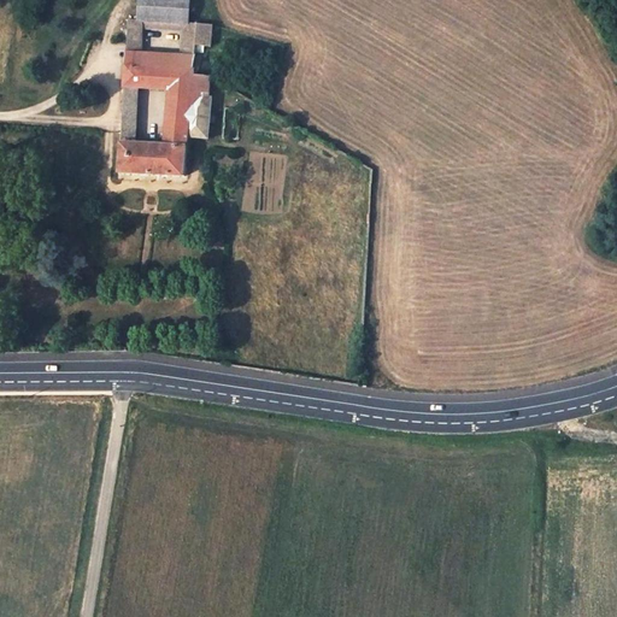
[(144,0),(142,19),(142,28),(187,30),(188,21),(192,22),(192,0),(144,0)]
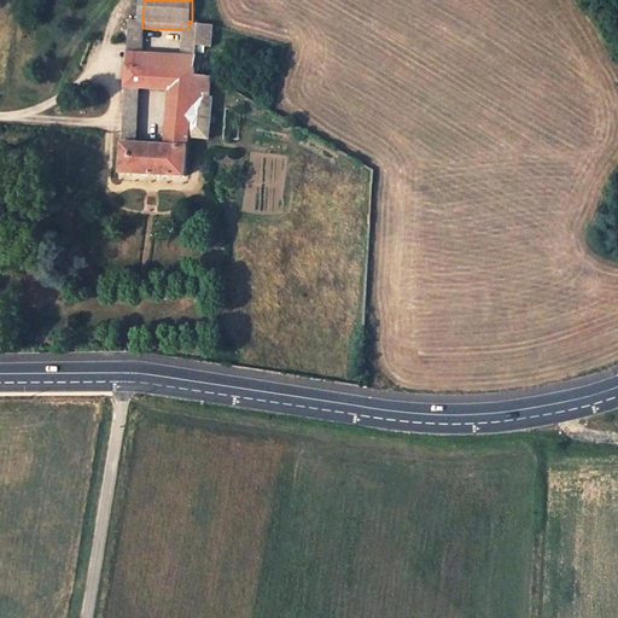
[(128,19),(127,35),(143,36),(143,28),(143,19),(128,19)]
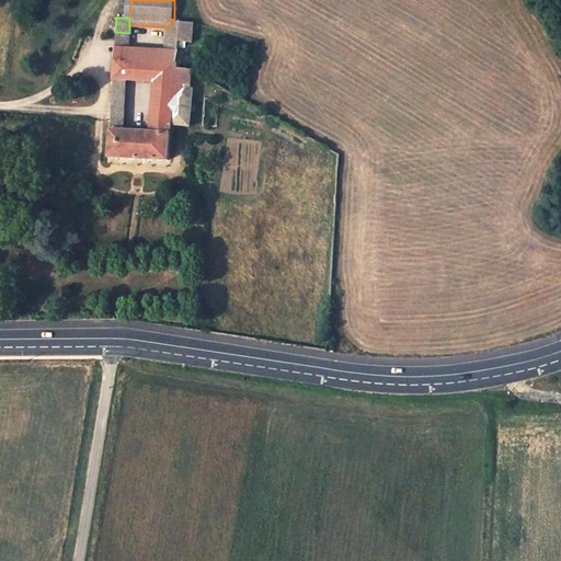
[(171,19),(170,27),(167,43),(180,44),(181,42),(194,42),(194,20),(174,20),(171,19)]
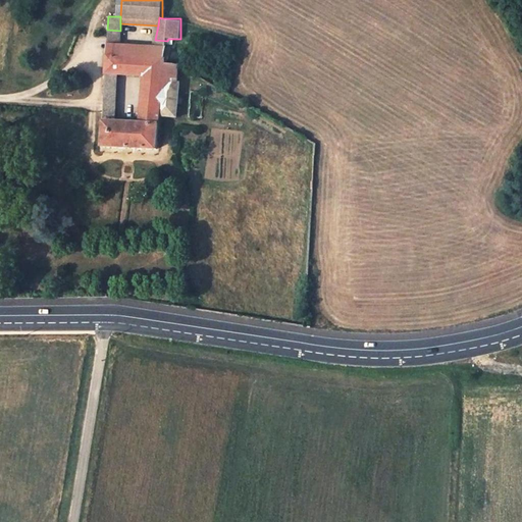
[(120,31),(107,30),(106,45),(119,45),(120,31)]
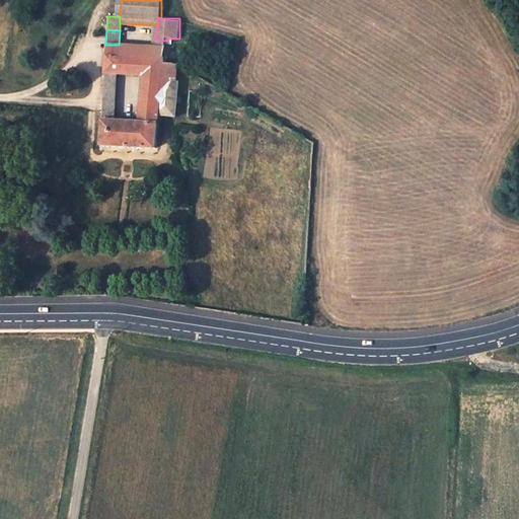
[(104,73),(118,73),(144,73),(141,122),(115,121),(116,107),(101,106),(101,110),(99,137),(99,140),(99,144),(103,144),(106,144),(155,146),(158,113),(174,116),(178,82),(176,82),(178,65),(164,64),(165,58),(123,56),(124,45),(119,45),(105,45),(104,73)]
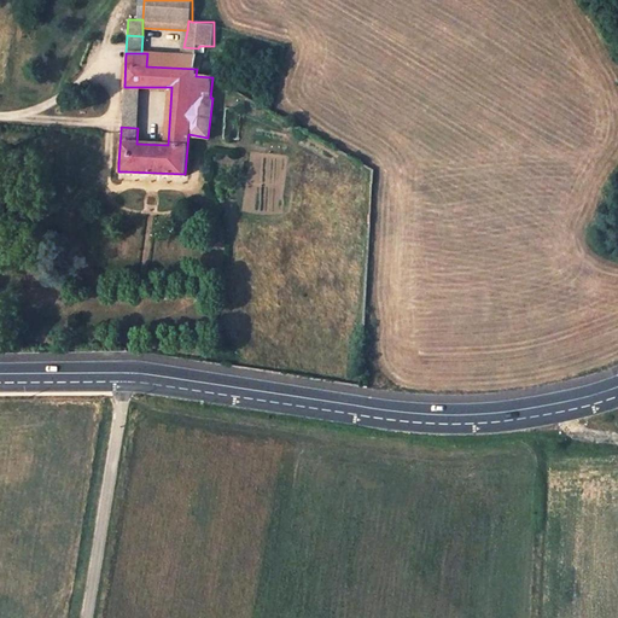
[(198,56),(147,53),(146,66),(197,69),(198,56)]
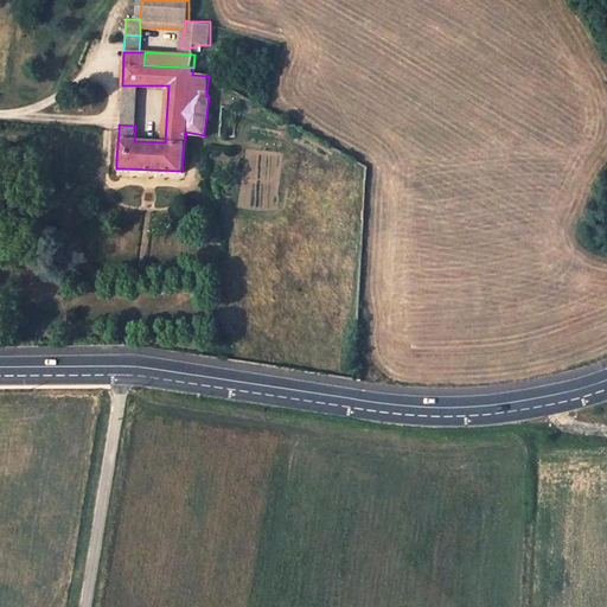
[(119,125),(135,126),(138,85),(122,85),(119,125)]
